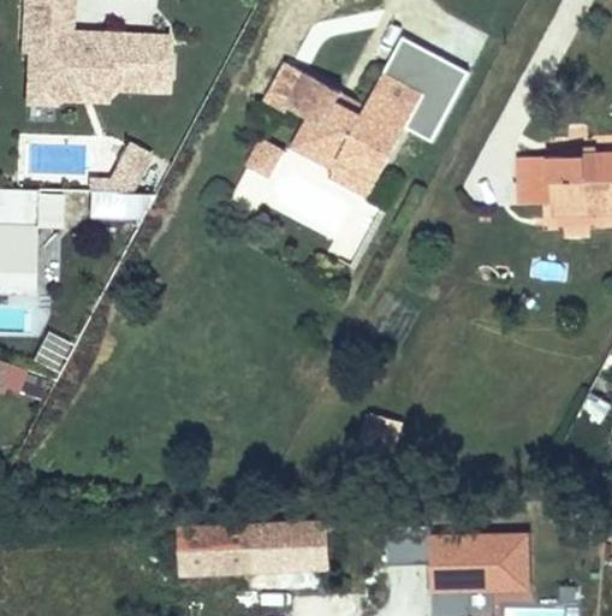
[(164,89),(166,36),(106,34),(106,40),(77,39),(67,31),(69,4),(23,1),(21,51),(27,51),(27,77),(48,78),(48,84),(78,86),(84,86),(84,92),(105,93),(106,87),(164,89)]
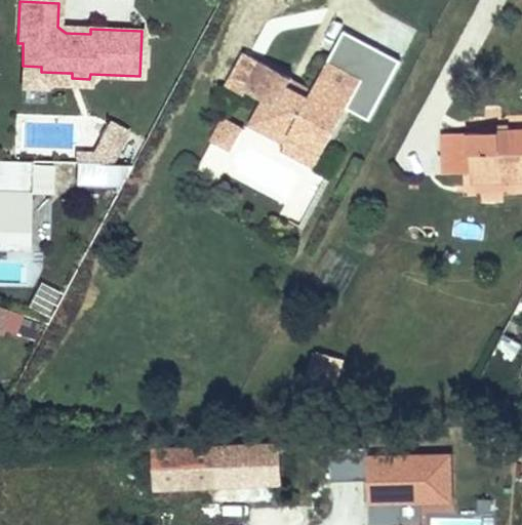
[(398,59),(342,32),(325,61),(359,78),(344,108),(366,119),(398,59)]
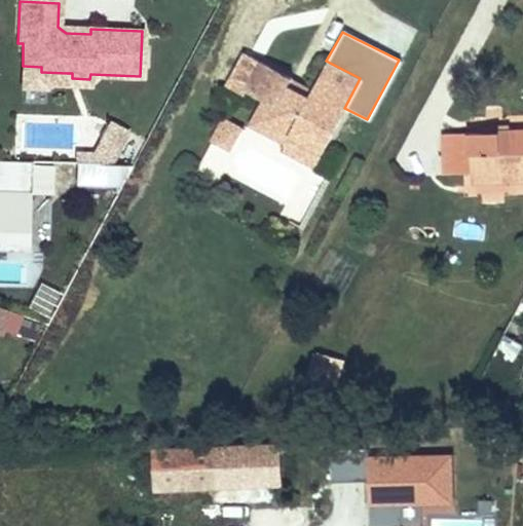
[(245,90),(259,62),(250,57),(235,85),(245,90)]
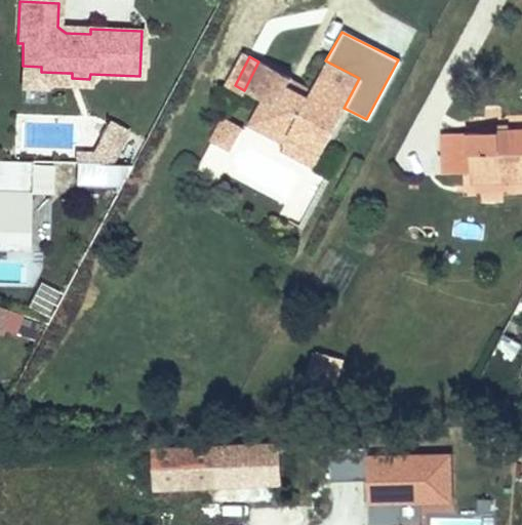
[(344,108),(359,78),(325,61),(307,96),(285,85),(289,77),(258,62),(244,90),(261,98),(270,104),(262,119),(322,150),(344,108)]
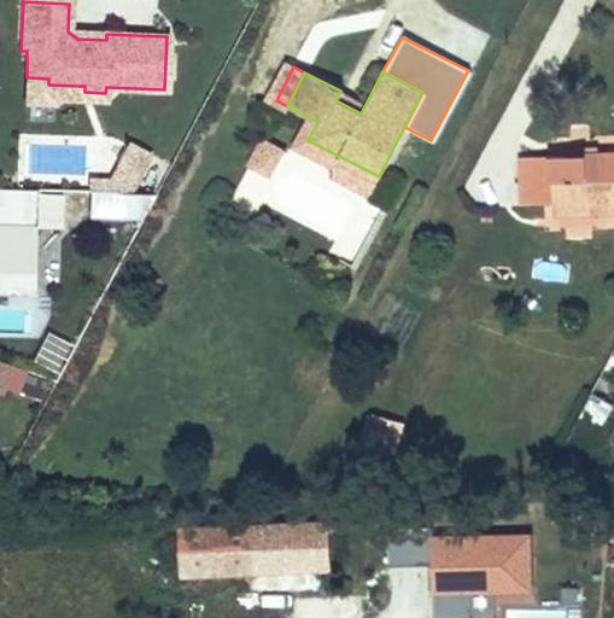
[(105,104),(105,93),(85,92),(85,86),(79,86),(48,85),(48,79),(27,77),(25,105),(56,106),(56,103),(105,104)]
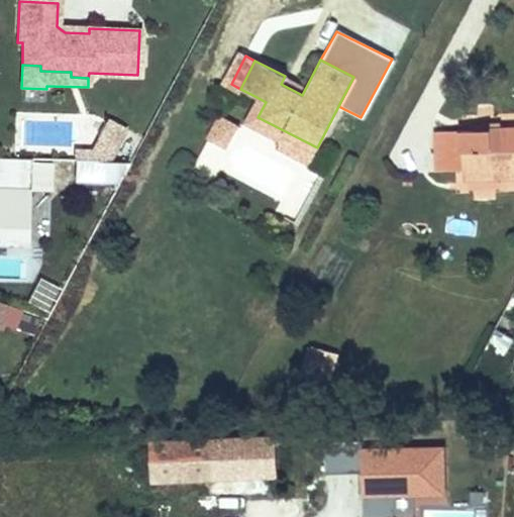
[(317,147),(258,117),(266,102),(257,97),(244,121),(279,139),(276,146),(308,164),(317,147)]
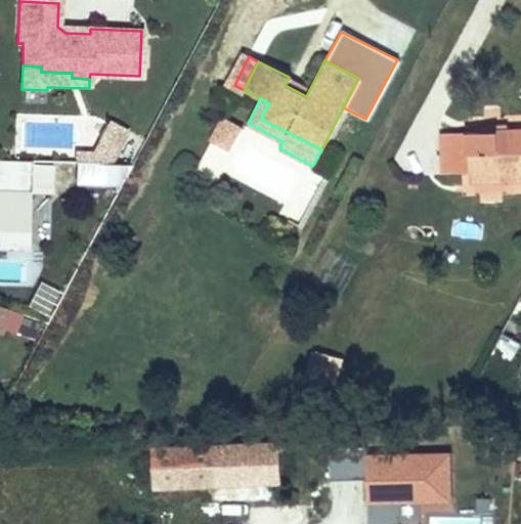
[(119,145),(127,131),(109,121),(101,135),(119,145)]
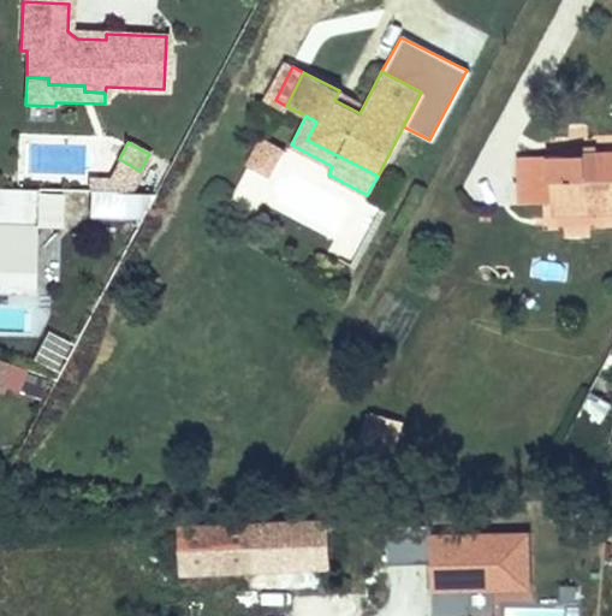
[(611,201),(611,153),(516,158),(518,205),(550,203),(550,213),(595,211),(595,201),(611,201)]
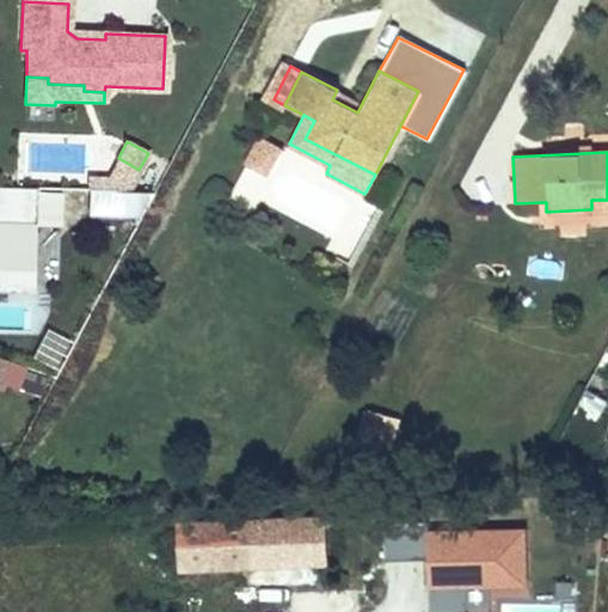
[(128,191),(139,170),(118,158),(108,178),(86,178),(86,190),(128,191)]
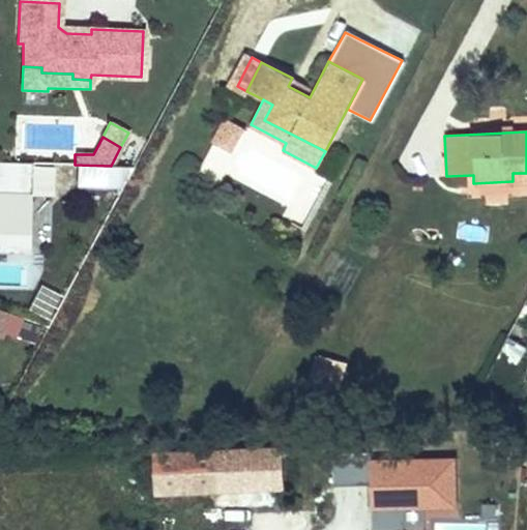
[(27,227),(28,163),(0,162),(0,245),(5,246),(5,226),(27,227)]
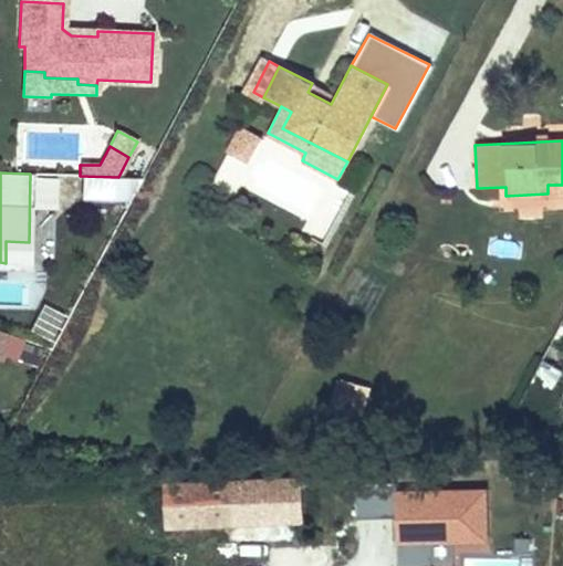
[(128,199),(141,178),(118,177),(80,176),(80,198),(128,199)]
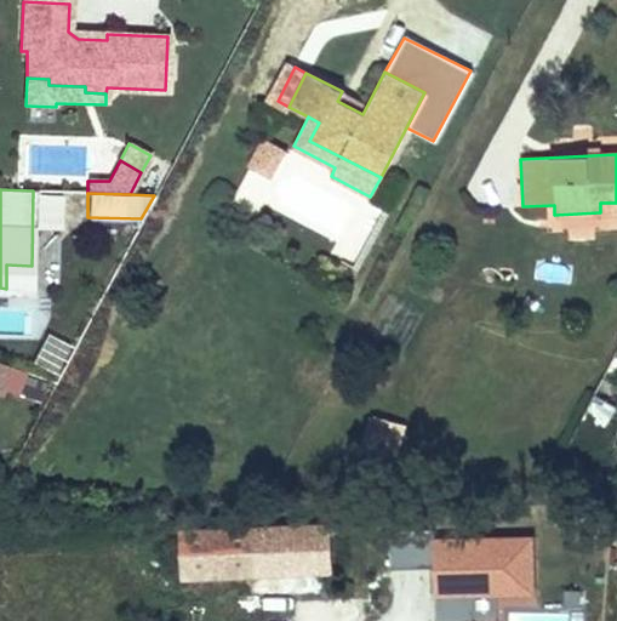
[(616,212),(616,203),(600,203),(600,212),(616,212)]
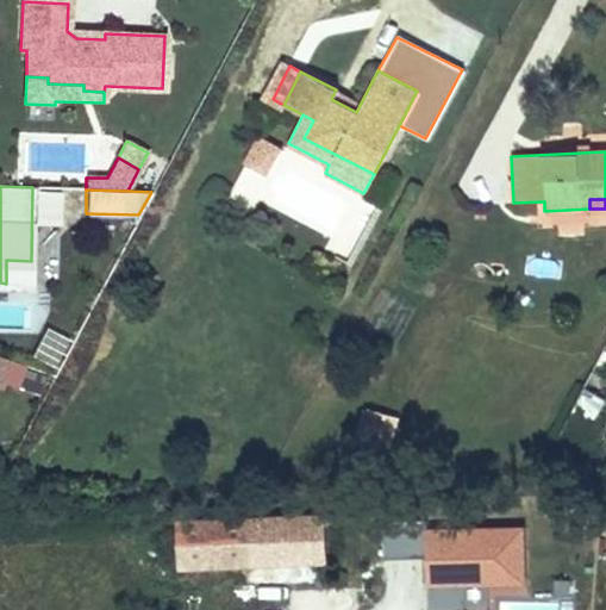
[(0,291),(30,293),(31,261),(6,260),(6,284),(0,282),(0,291)]
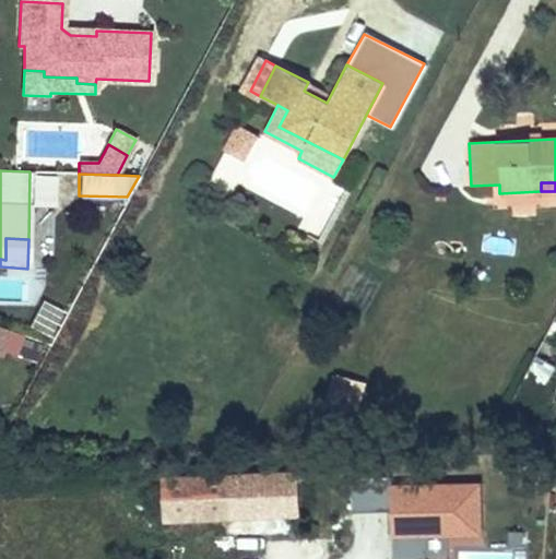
[(42,298),(30,322),(47,331),(59,307),(42,298)]
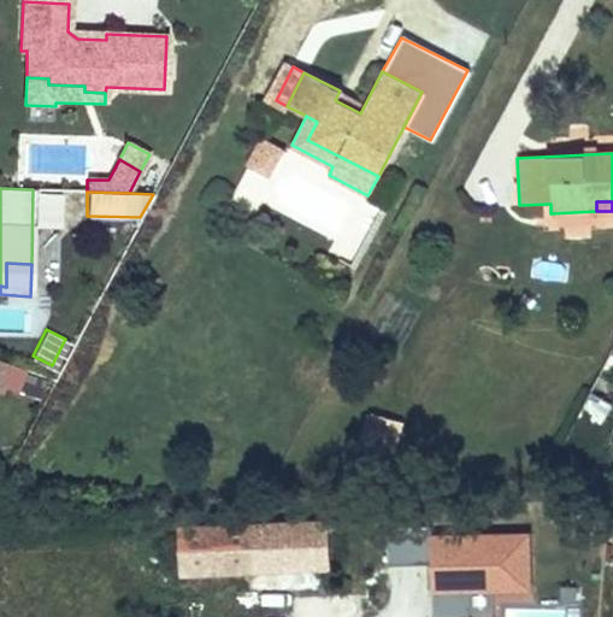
[(39,398),(46,378),(22,369),(15,388),(39,398)]
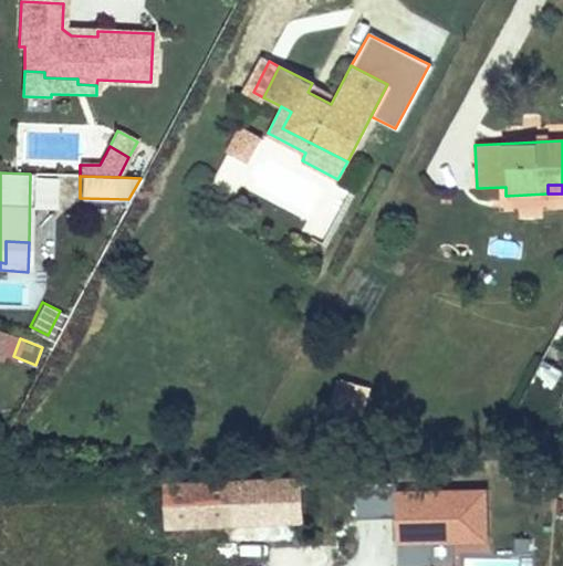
[(355,423),(365,389),(342,383),(331,416),(355,423)]
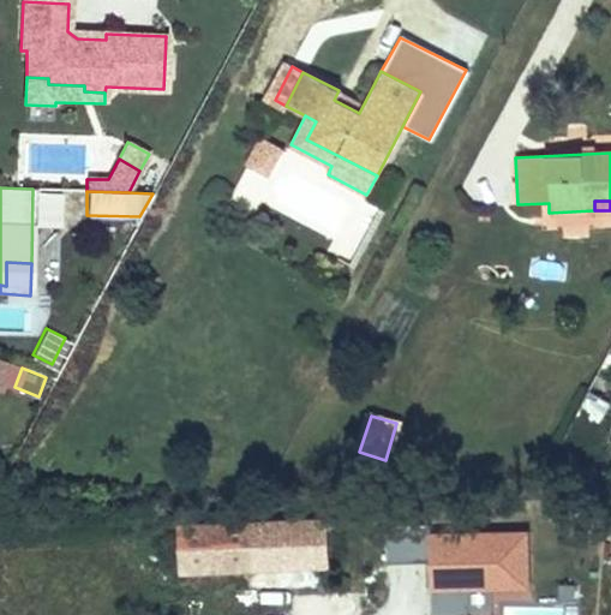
[(324,567),(322,520),(250,523),(251,569),(324,567)]
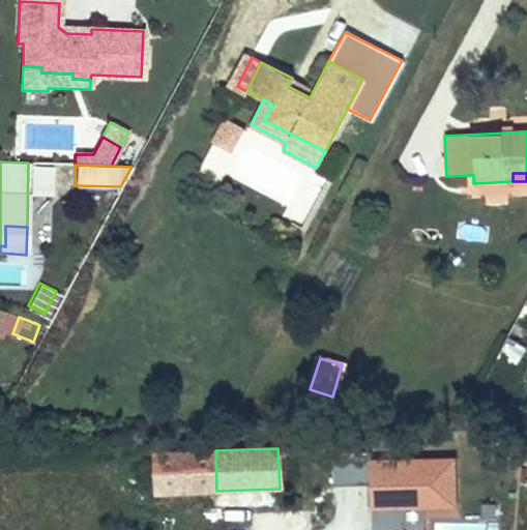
[(216,491),(215,450),(191,451),(153,452),(155,494),(216,491)]
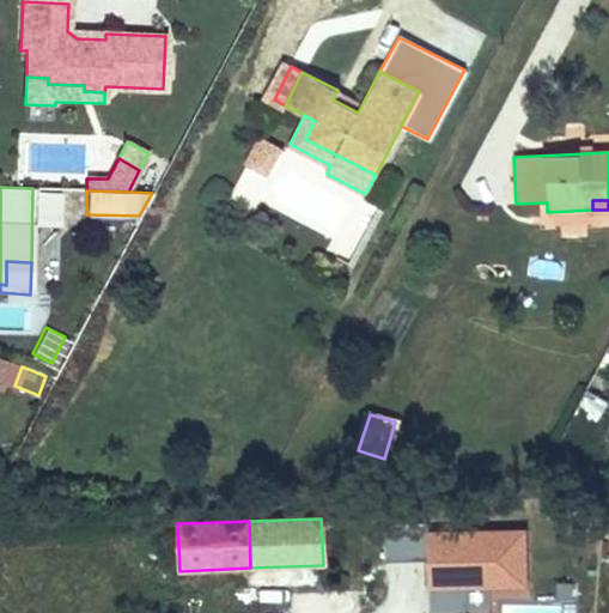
[(384,527),(385,558),(428,557),(430,612),(464,612),(463,589),(527,587),(524,532),(427,534),(427,526),(384,527)]
